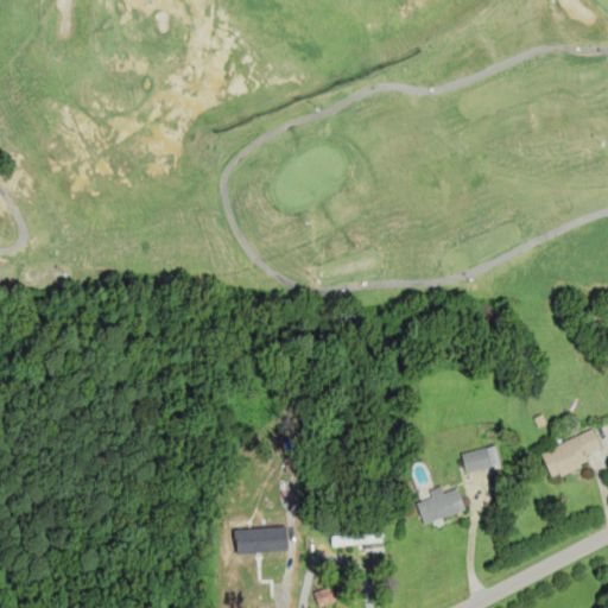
[(551,479),(590,462),(586,451),(601,445),(594,428),(539,449),(551,479)]
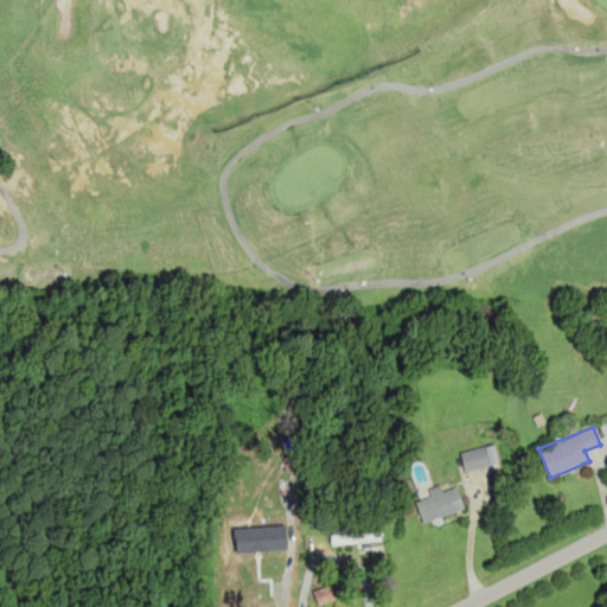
[(464,471),(489,466),(485,445),(460,449),(464,471)]
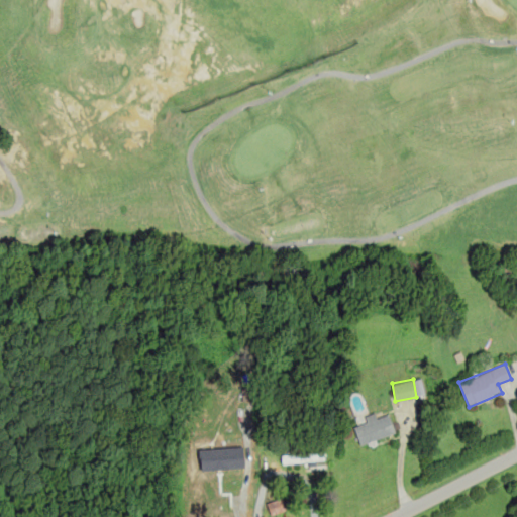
[(351,424),(359,439),(371,434),(377,445),(397,435),(382,408),(351,424)]
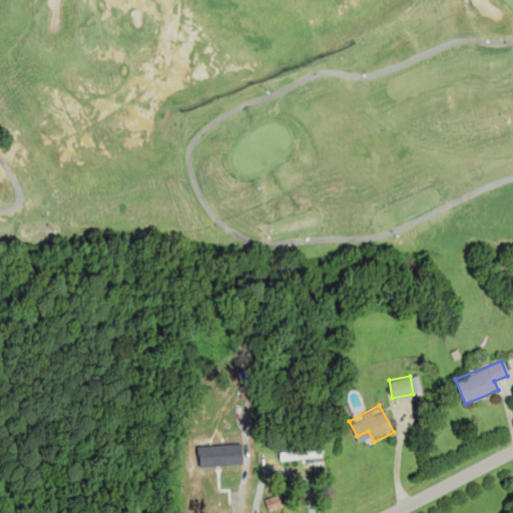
[(281,458),(321,458),(321,441),(281,441),(281,458)]
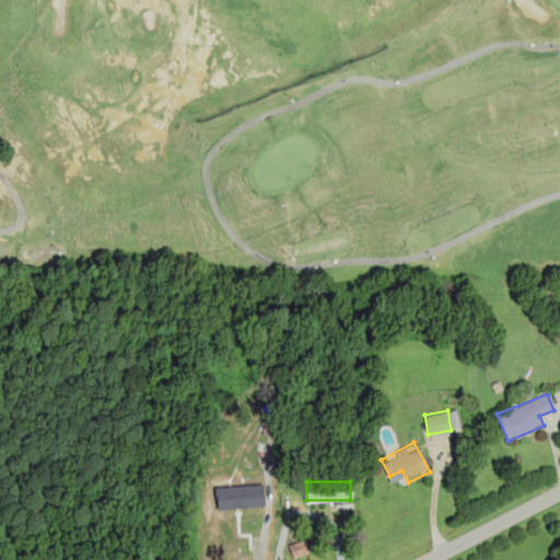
[(264,485),(217,486),(218,509),(265,508),(264,485)]
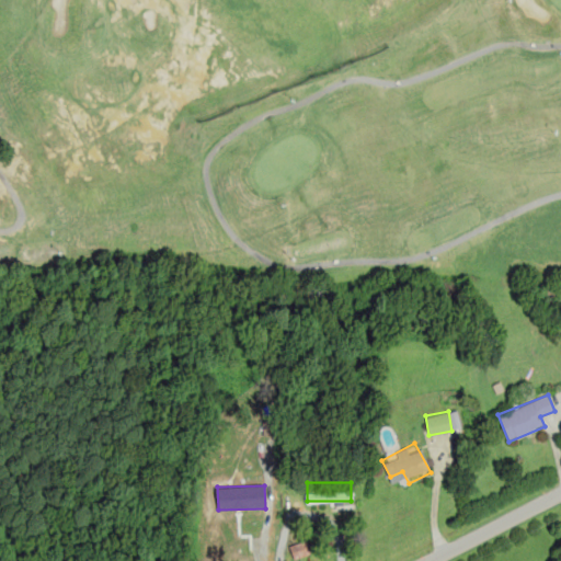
[(293,556),(308,556),(308,541),(293,541),(293,556)]
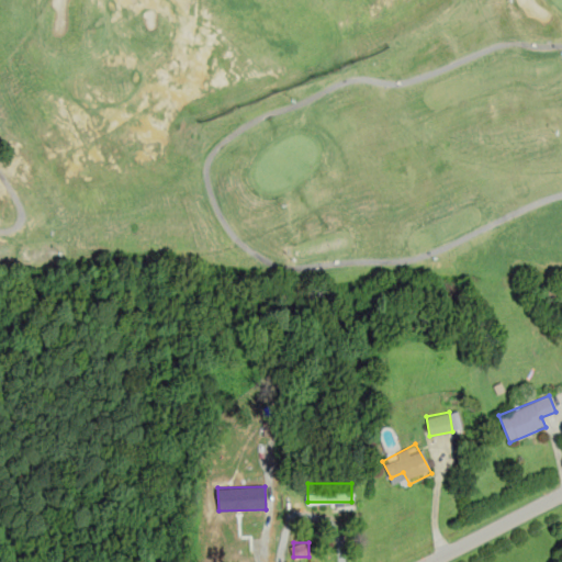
All buildings are outlined.
